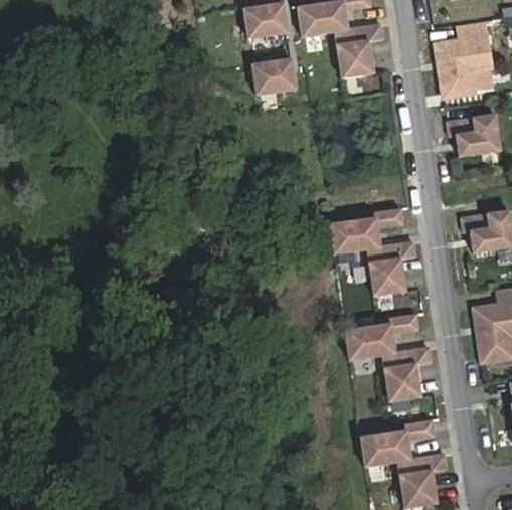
[(333,0),(295,6),(300,37),(332,32),(346,29),(343,10),(369,6),(368,0),(333,0)]
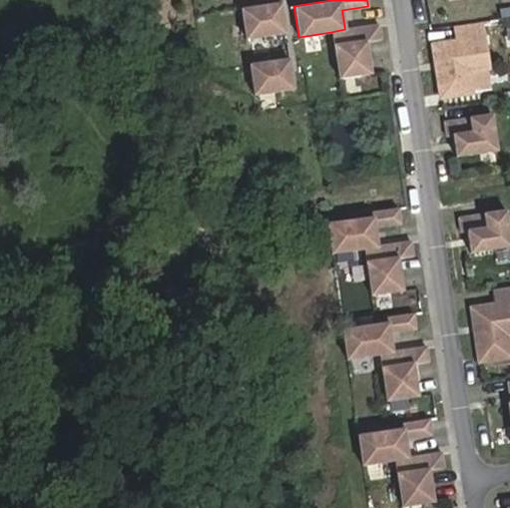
[(285,32),(280,3),(239,9),(244,38),(285,32)]
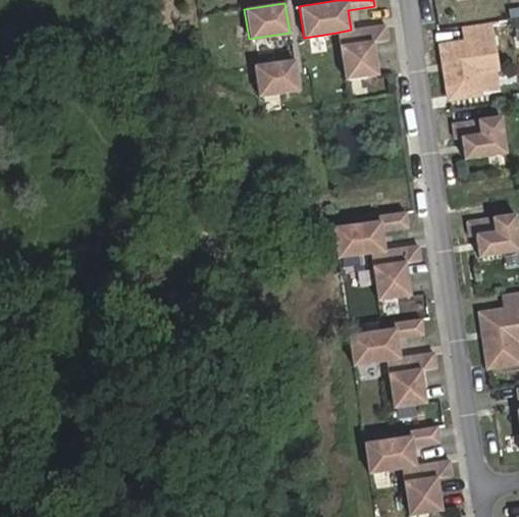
[(498,68),(490,22),(463,27),(465,40),(439,44),(448,98),(480,94),(477,71),(498,68)]
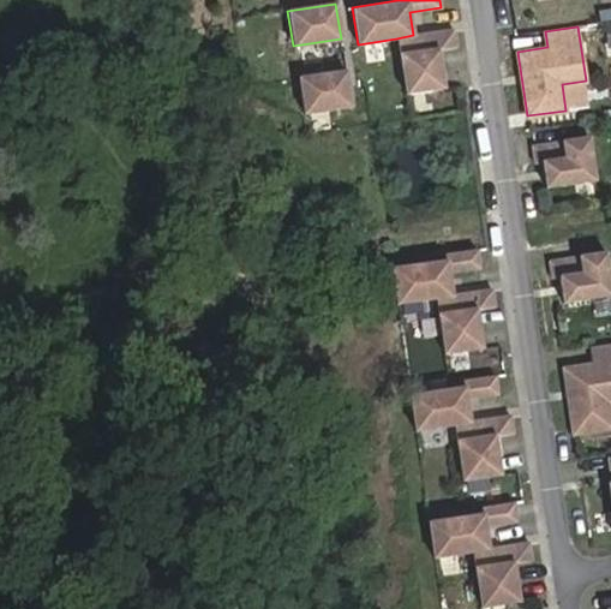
[(444,88),(438,49),(456,47),(453,29),(413,35),(396,39),(405,94),(444,88)]
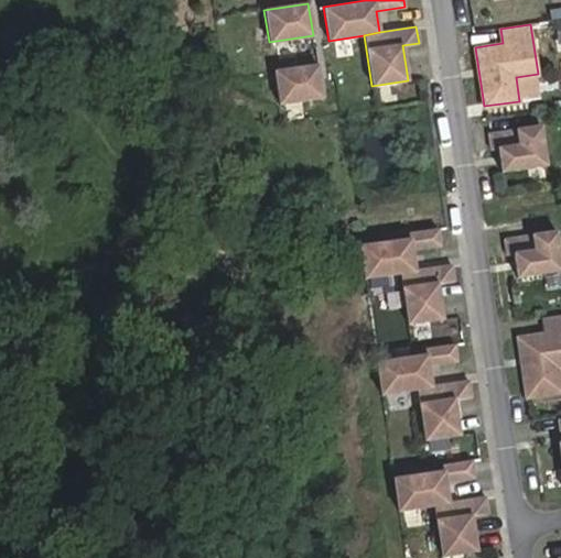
[(317,64),(273,70),(278,104),(322,97),(317,64)]
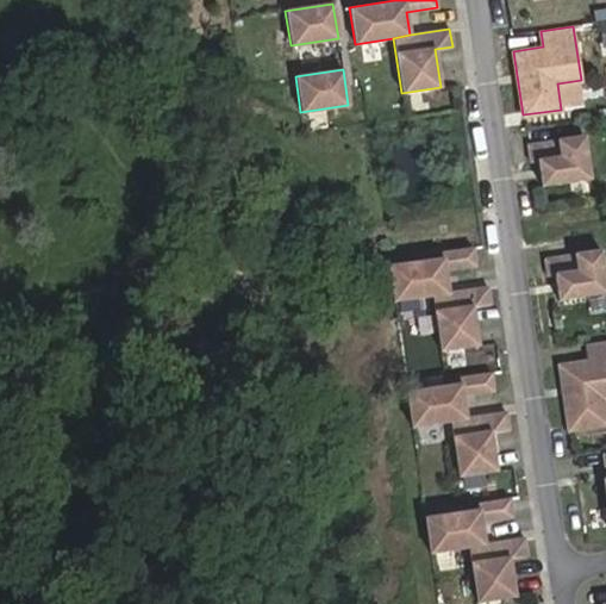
[(591,178),(585,135),(528,143),(530,161),(538,160),(542,185),(591,178)]
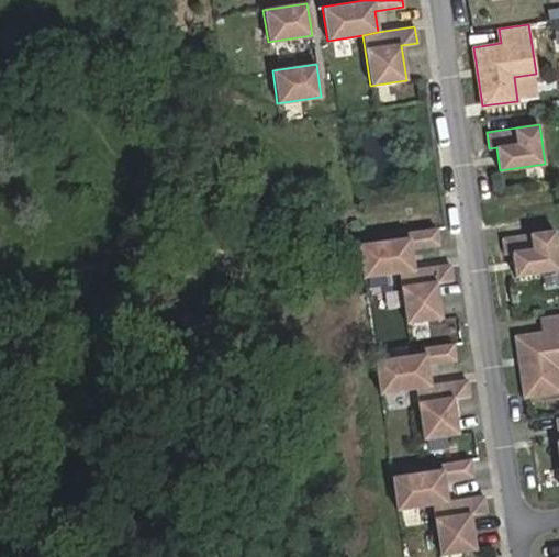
[(414,270),(413,263),(411,249),(439,245),(436,227),(406,232),(407,238),(358,246),(364,278),(399,273),(414,270)]
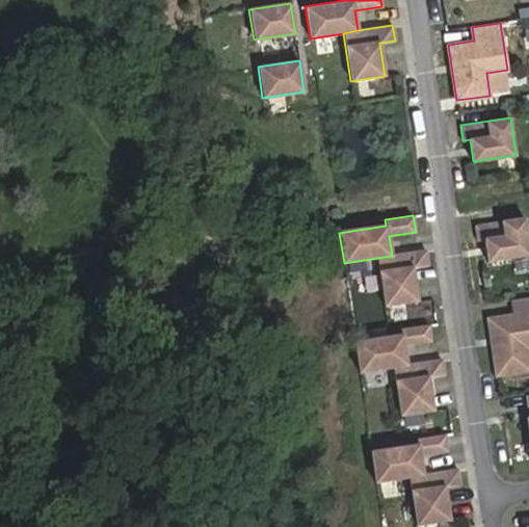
[(528,240),(525,217),(475,225),(478,240),(484,239),(488,261),(528,255),(528,240)]
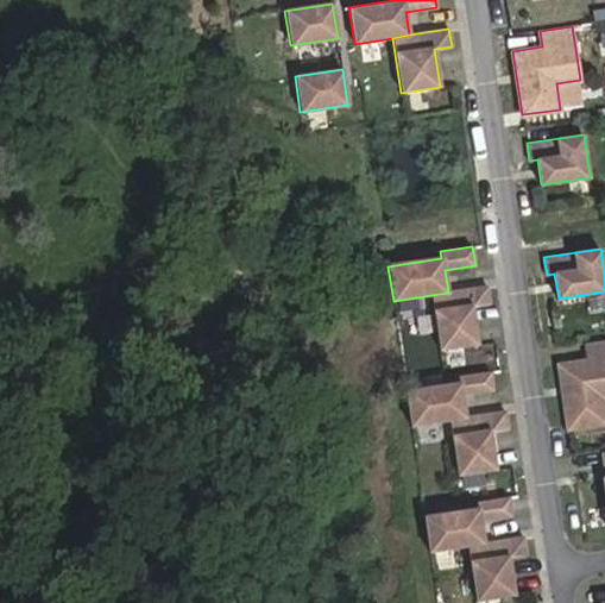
[(478,345),(472,307),(491,303),(487,286),(448,293),(432,295),(440,350),(478,345)]
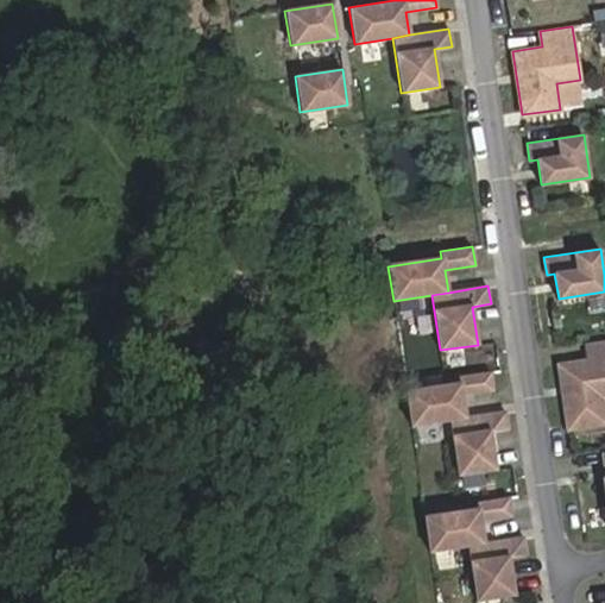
[(603,396),(604,396),(604,340),(586,343),(588,359),(560,364),(569,427),(604,421),(604,404),(603,396)]
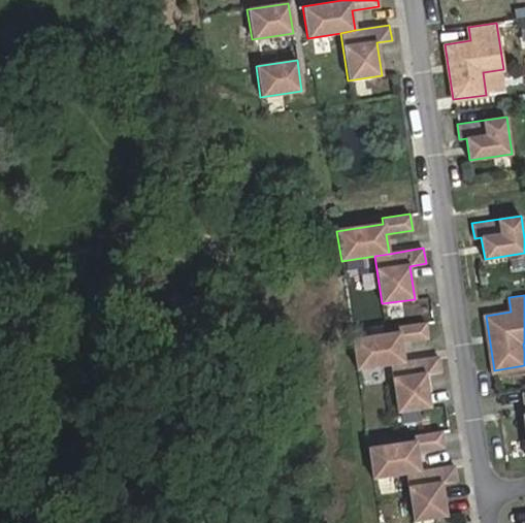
[(405,361),(402,340),(428,337),(426,321),(397,326),(398,331),(353,338),(358,368),(391,364),(405,361)]
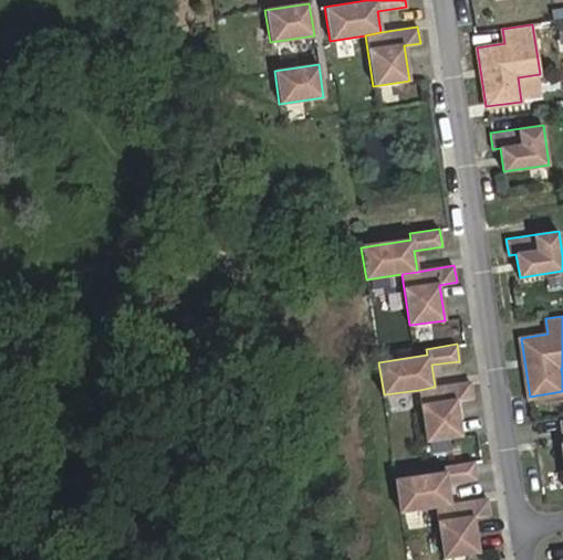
[(462,435),(457,400),(473,397),(471,381),(435,387),(419,390),(427,440),(462,435)]
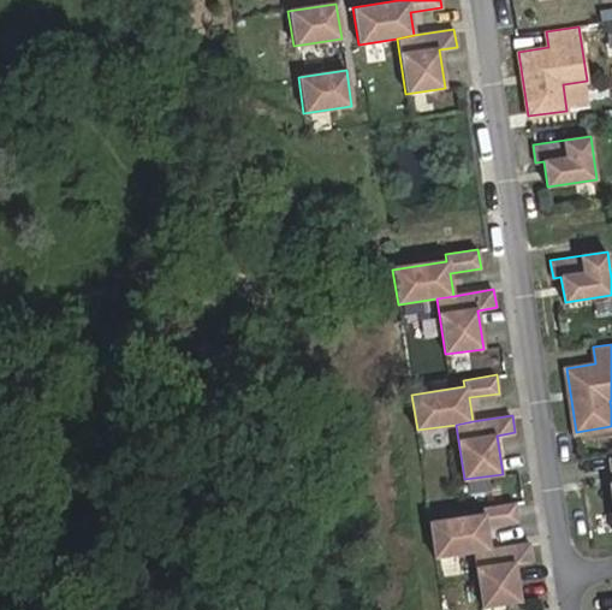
[(492,549),(488,525),(520,520),(516,502),(482,507),(483,513),(431,521),(437,557),(475,551),(492,549)]
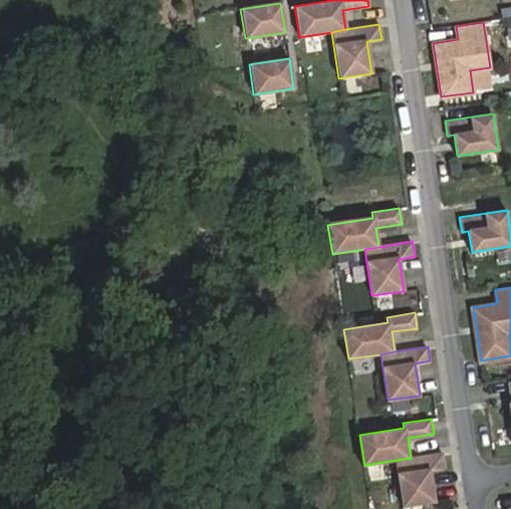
[(436,501),(431,469),(447,467),(444,452),(411,458),(397,460),(404,506),(436,501)]
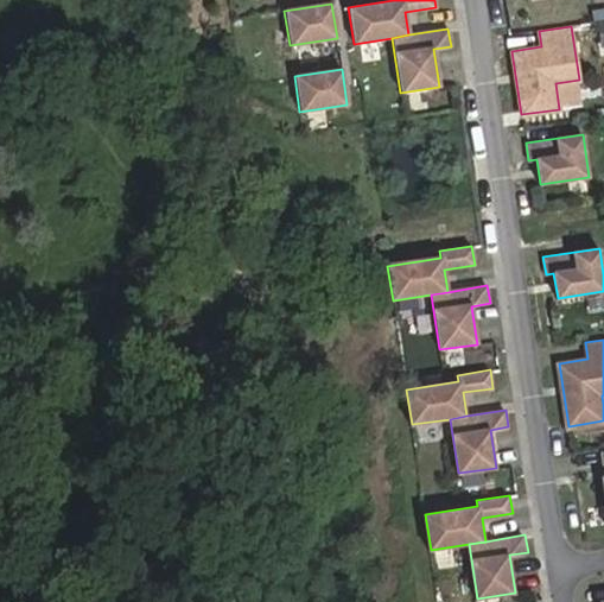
All buildings are outlined.
